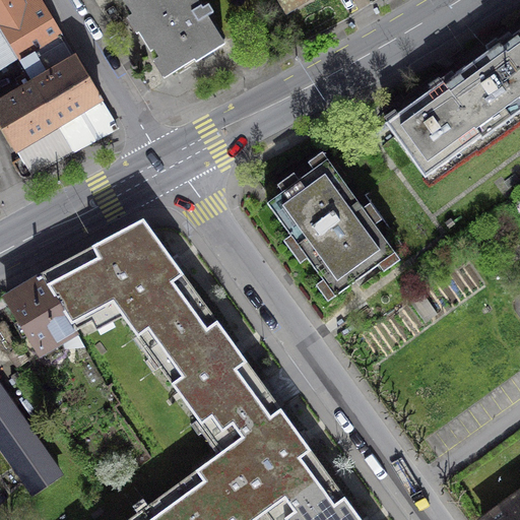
[(0,0),(0,29),(2,29),(18,58),(20,60),(19,61),(26,72),(67,139),(66,140),(73,153),(115,131),(117,125),(102,100),(101,101),(40,0),(0,0)]
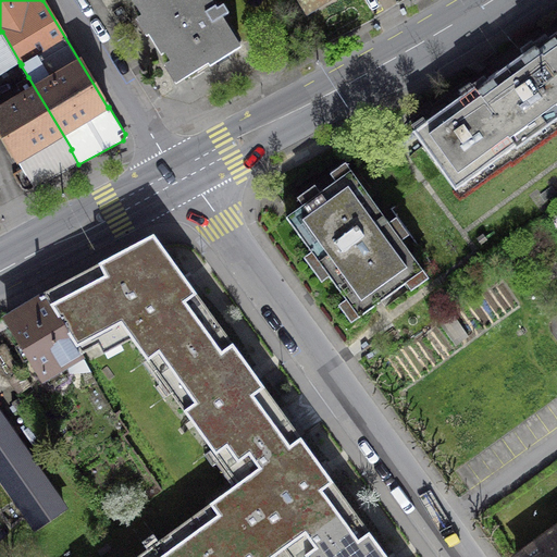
[(239,48),(209,0),(135,0),(155,31),(148,35),(161,56),(168,51),(184,78),(208,63),(209,66),(239,48)]
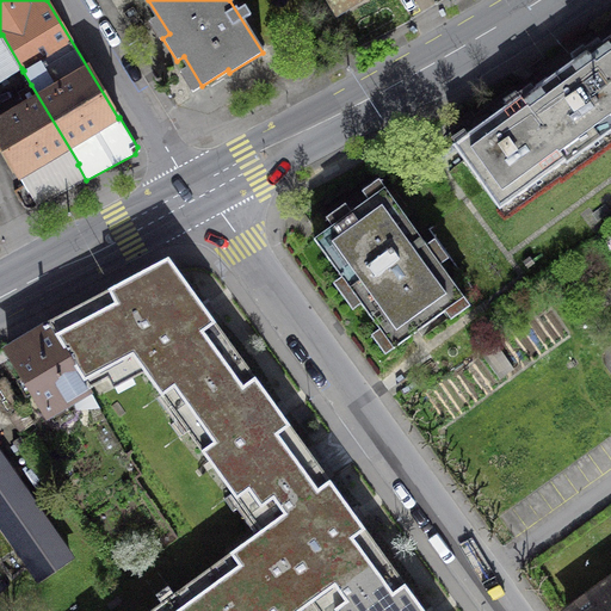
[(332,0),(338,11),(356,0),(332,0)]
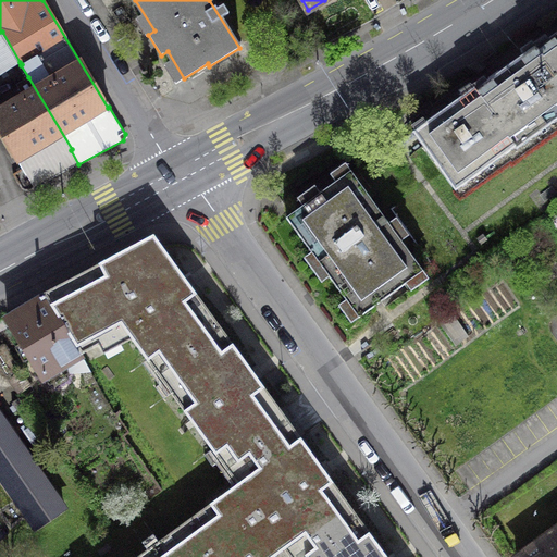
[(0,74),(20,62),(2,32),(0,32),(0,74)]
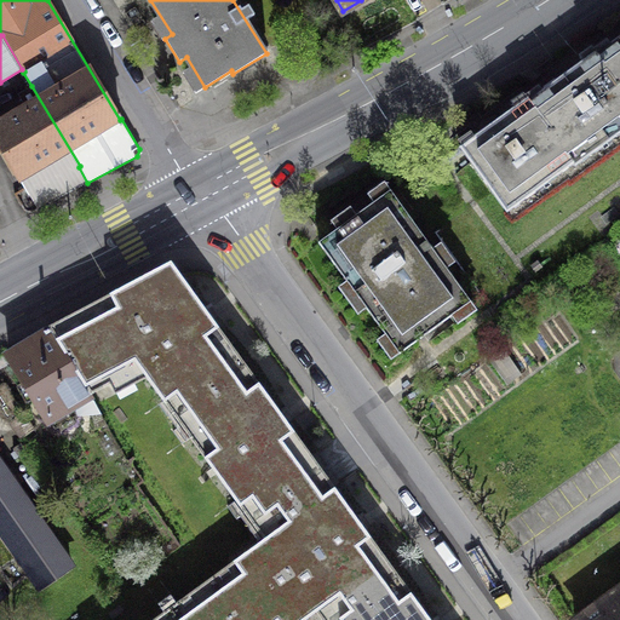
[(619,38),(597,55),(619,86),(619,38)]
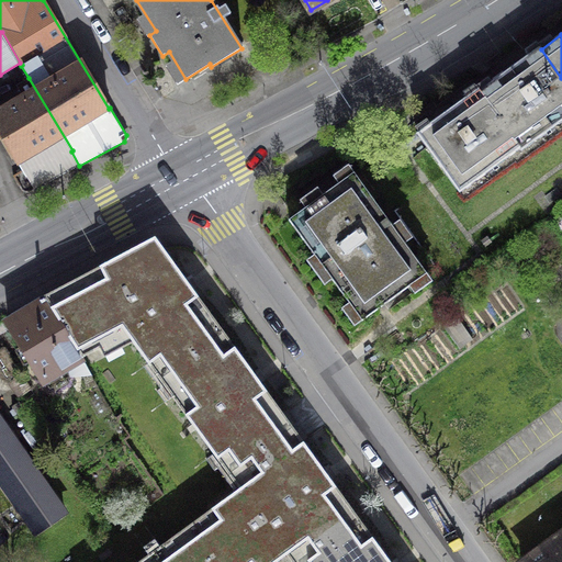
[(540,47),(479,91),(520,147),(521,149),(561,120),(561,78),(541,49),(540,47)]
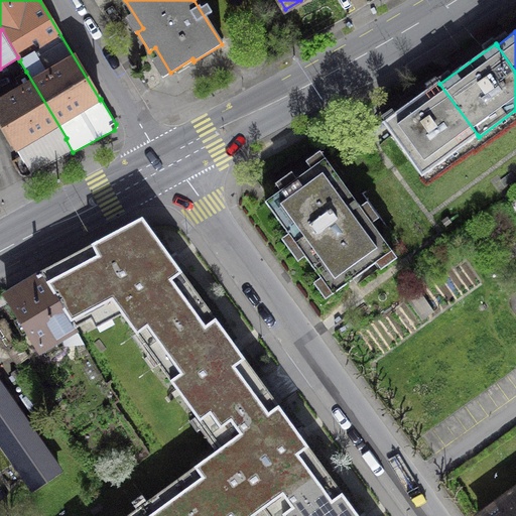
[(67,138),(26,72),(15,79),(21,90),(0,102),(0,122),(24,163),(66,139),(67,138)]
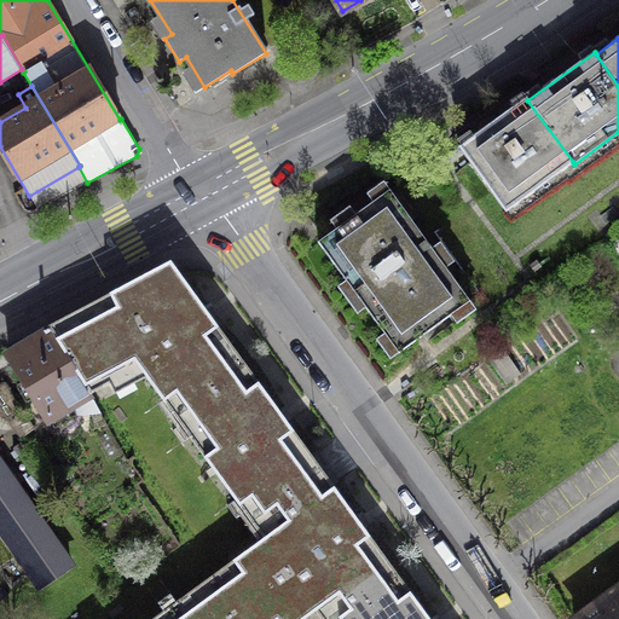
[(527,100),(526,99),(458,148),(505,210),(573,162),(527,100)]
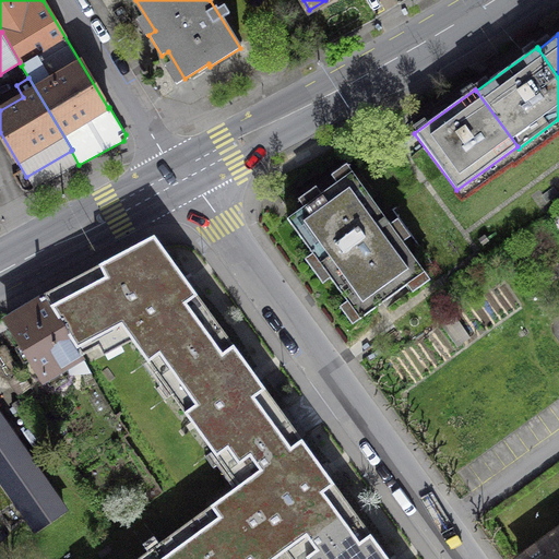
[(390,144),(352,171),(371,199),(408,171),(390,144)]
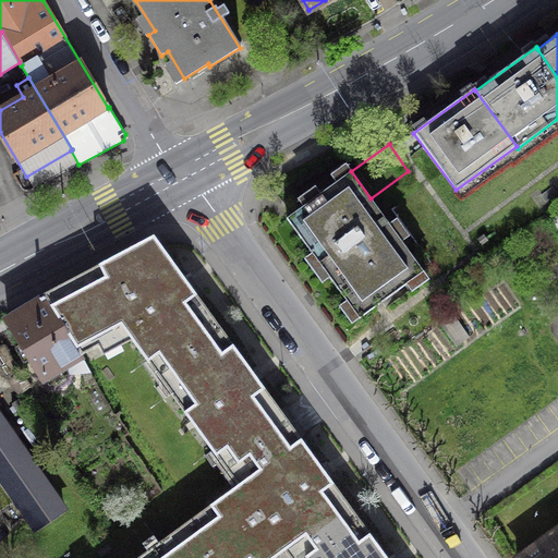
[(371,198),(351,171),(287,218),(359,318),(424,271),(371,198)]
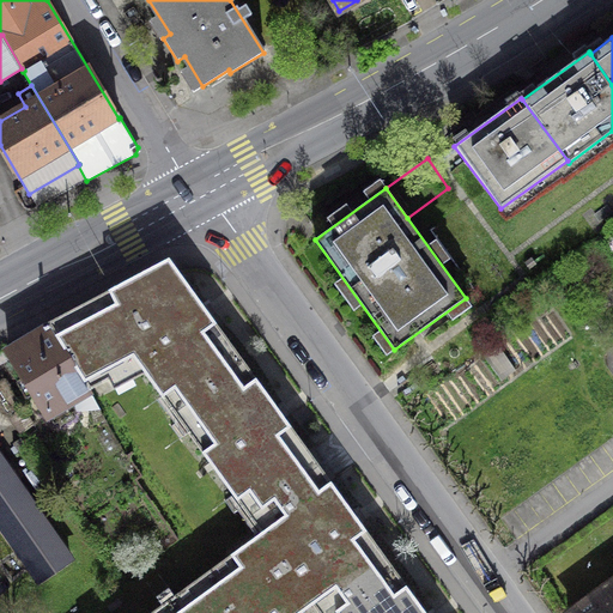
[(174,413),(244,363),(177,272),(137,292),(133,286),(129,280),(47,323),(49,328),(87,390),(139,364),(174,413)]
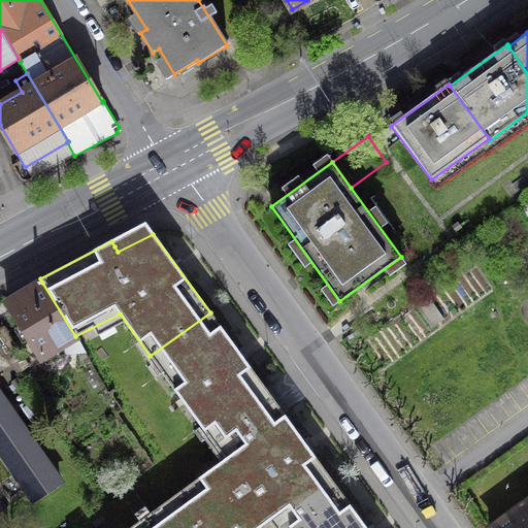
[(75,336),(42,283),(8,303),(46,366),(50,364),(53,366),(63,361),(63,356),(65,355),(59,345),(75,336)]
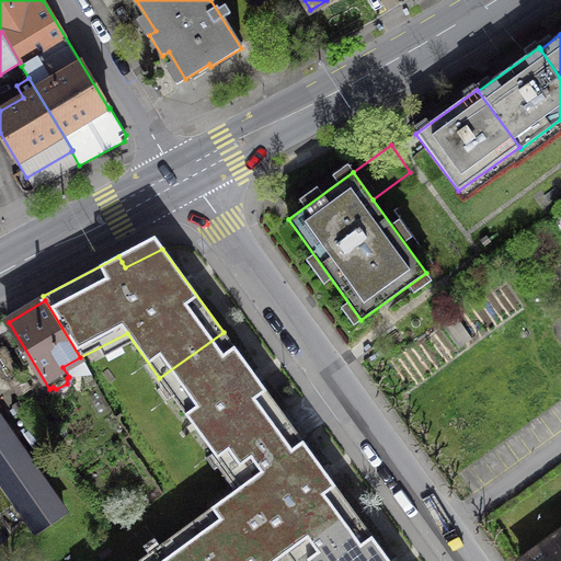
[(292,426),(224,332),(159,378),(228,472),(292,426)]
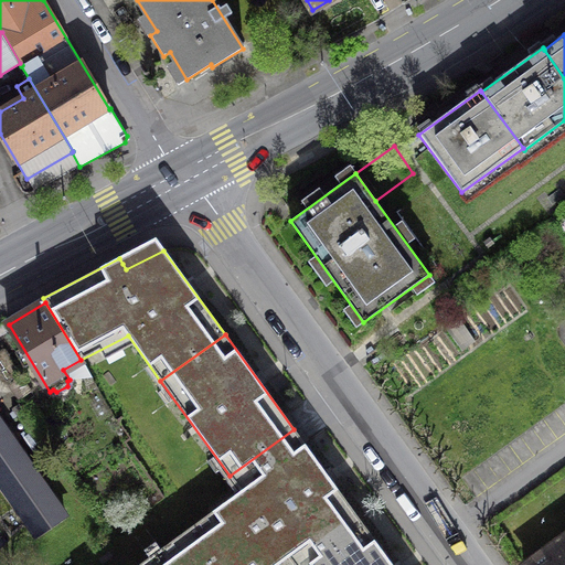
[(3,350),(0,352),(0,373),(17,398),(31,390),(3,350)]
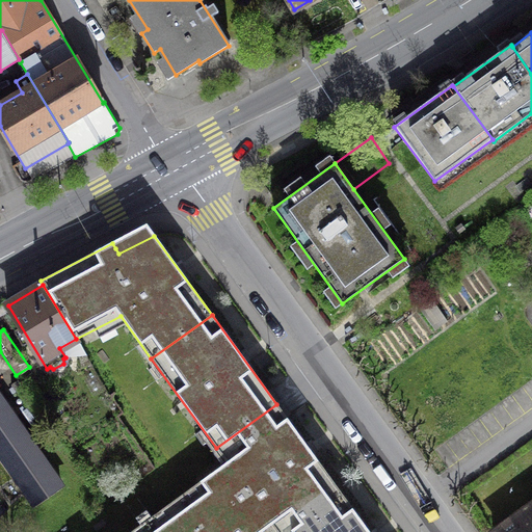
[(48,422),(18,379),(10,384),(41,427),(48,422)]
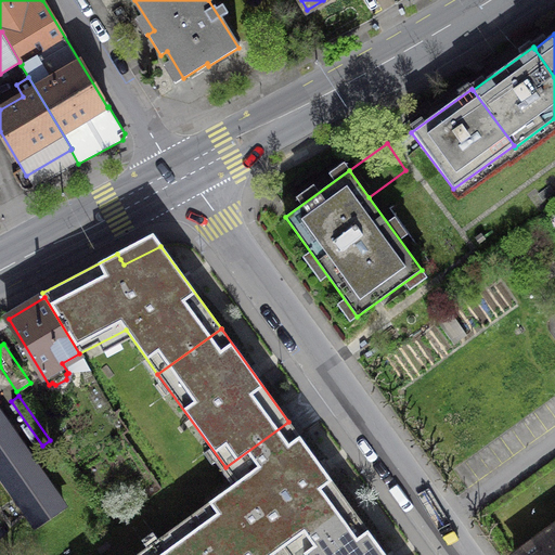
[(0,473),(36,526),(63,507),(0,416),(0,473)]
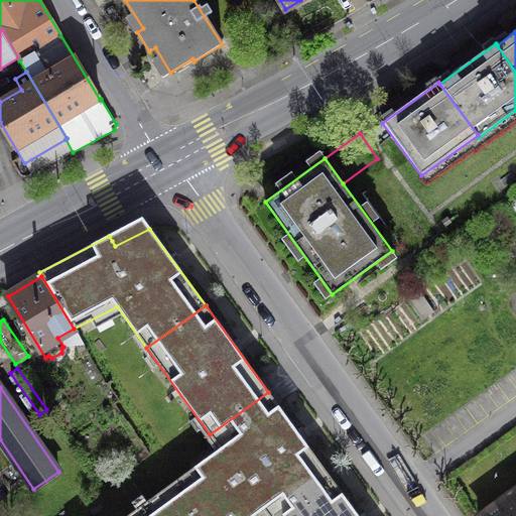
[(280,515),(332,479),(268,392),(210,434),(219,447),(175,480),(202,515),(251,515),(262,508),(267,515),(280,515)]
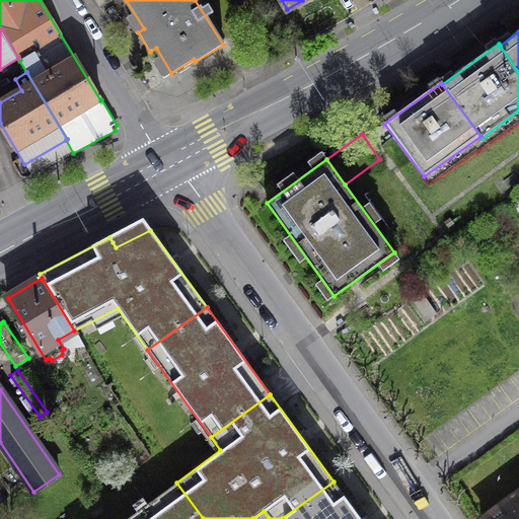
[(360,518),(334,482),(282,518),(360,518)]
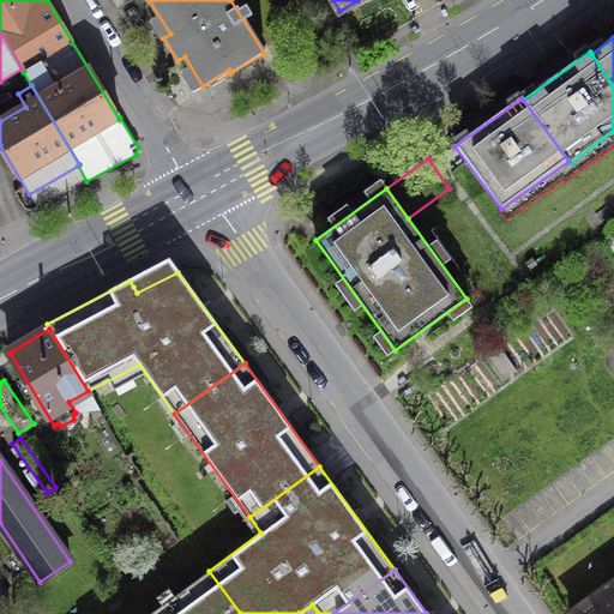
[(240,613),(209,571),(149,613),(240,613)]
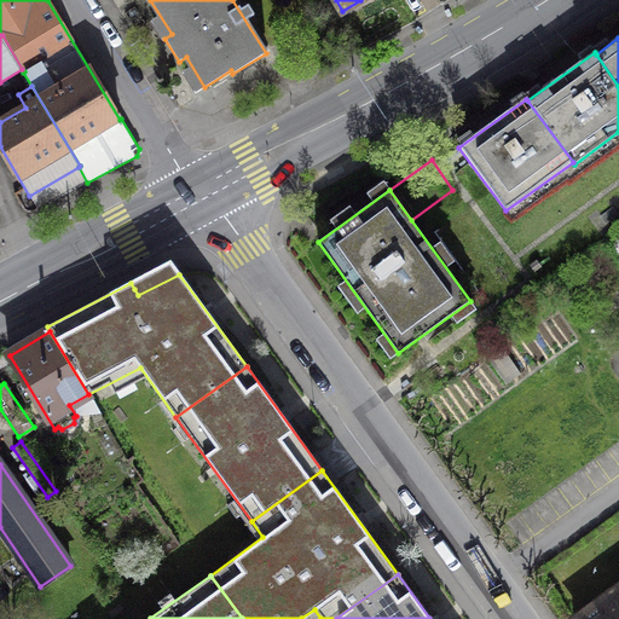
[(618,618),(618,588),(574,618),(618,618)]
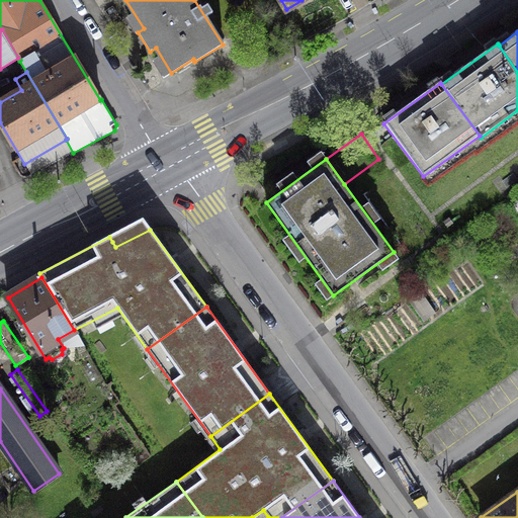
All buildings are outlined.
